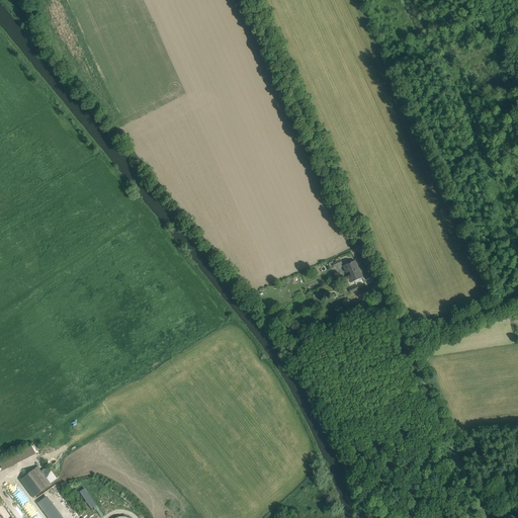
[(363,278),(355,261),(343,266),(346,273),(349,271),(351,275),(348,276),(348,277),(342,279),(344,284),(350,281),(351,283),(363,278)]
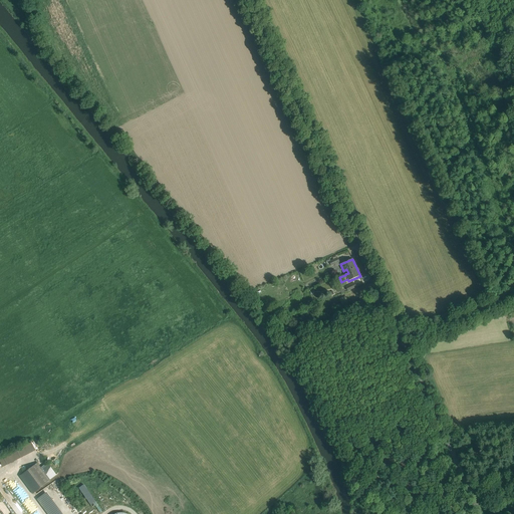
[(31,441),(0,455),(0,458),(3,464),(35,449),(31,441)]
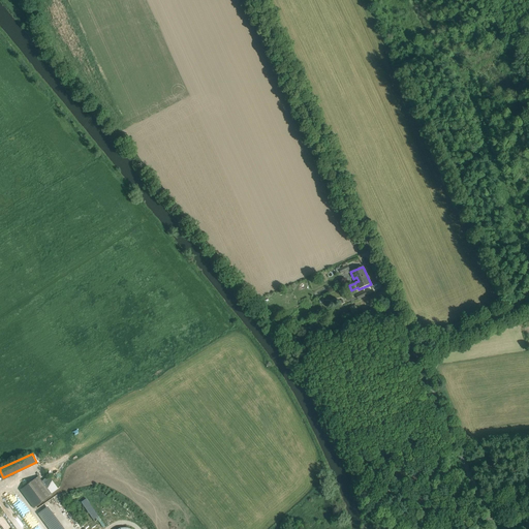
[(38,477),(21,491),(34,507),(52,495),(38,477)]
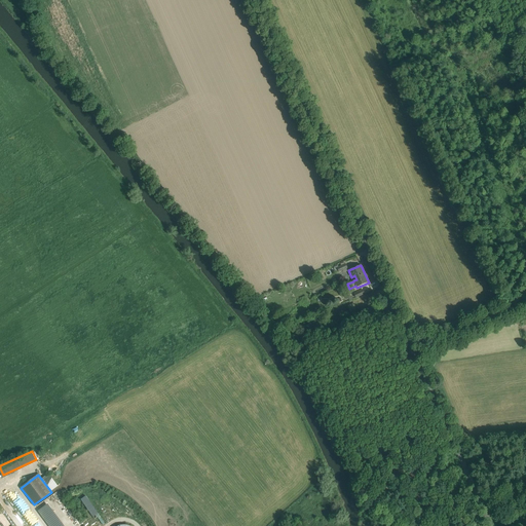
[(81,499),(92,517),(98,514),(86,495),(81,499)]
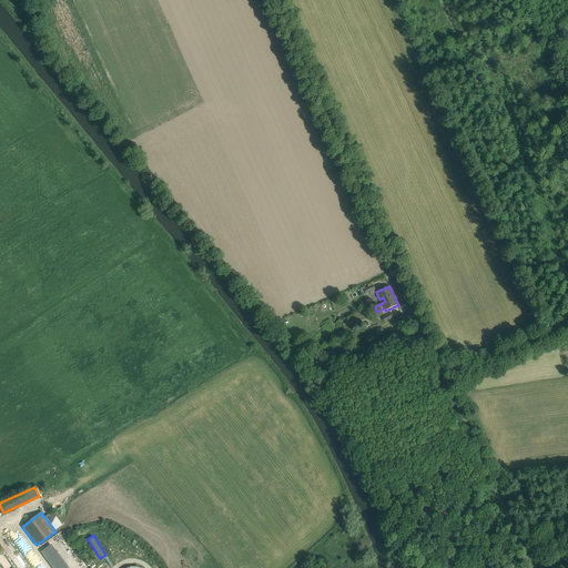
[(72,567),(52,543),(40,551),(53,567),(72,567)]
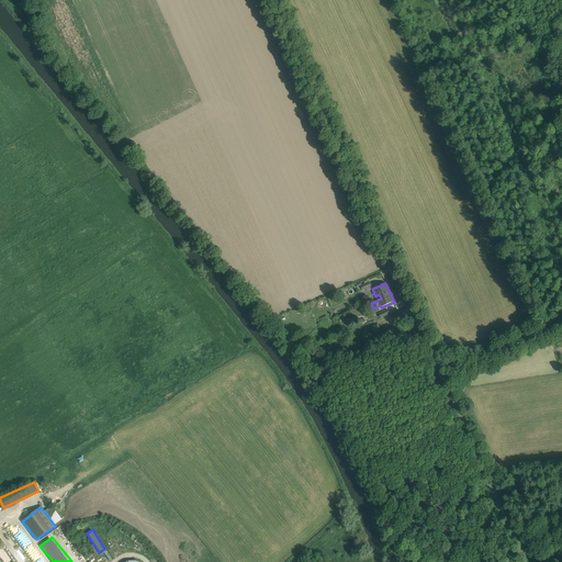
All buildings are outlined.
